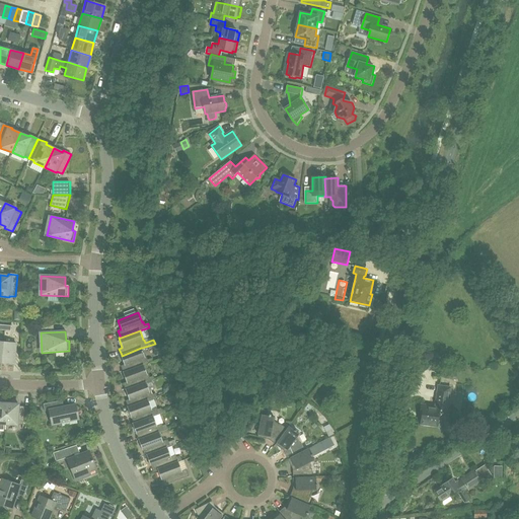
[(16,344),(4,343),(2,363),(14,364),(16,344)]
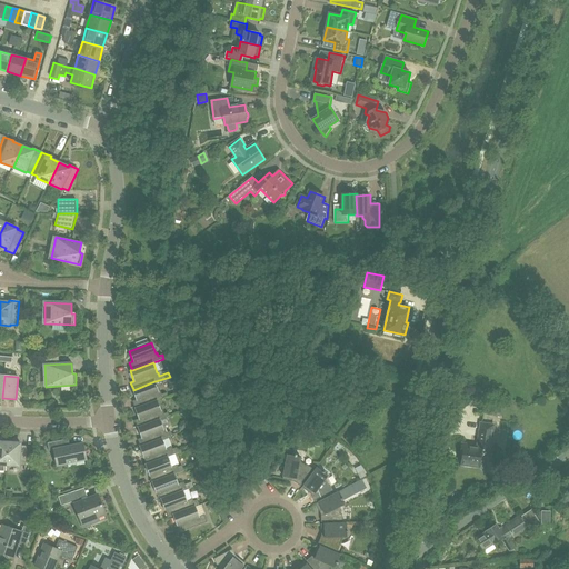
[(167,398),(166,393),(161,395),(160,391),(159,391),(156,381),(155,381),(133,390),(133,389),(132,390),(136,400),(132,401),(136,409),(158,400),(158,401),(167,398)]
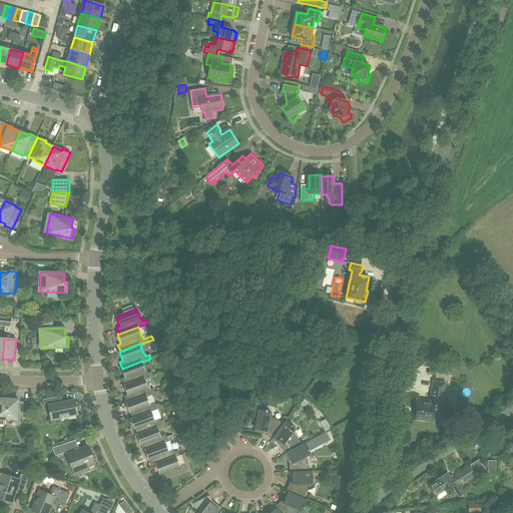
[(152,376),(151,372),(148,374),(146,370),(145,371),(142,362),(142,361),(122,369),(121,369),(125,378),(122,380),(124,386),(144,378),(144,379),(152,376)]
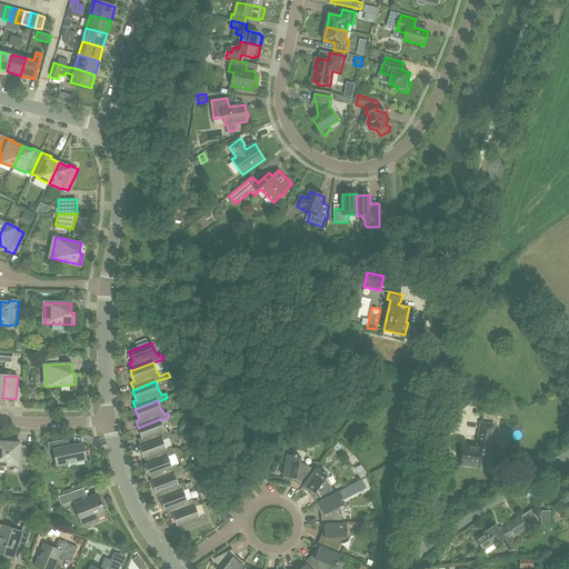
[(488,406),(487,415),(500,416),(500,407),(488,406)]
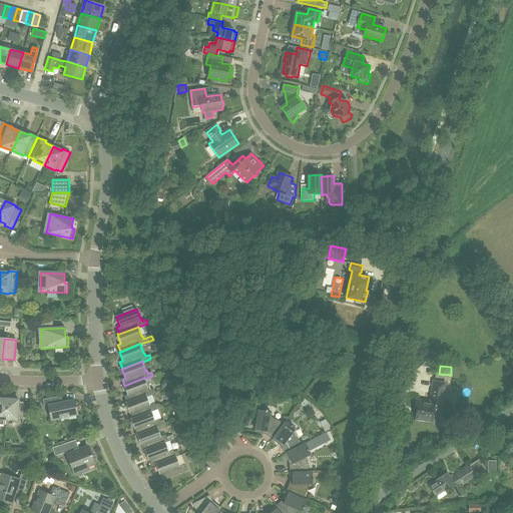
[(155,393),(153,389),(150,391),(149,387),(148,388),(144,379),(144,378),(124,386),(123,386),(127,395),(124,397),(126,403),(146,396),(155,393)]
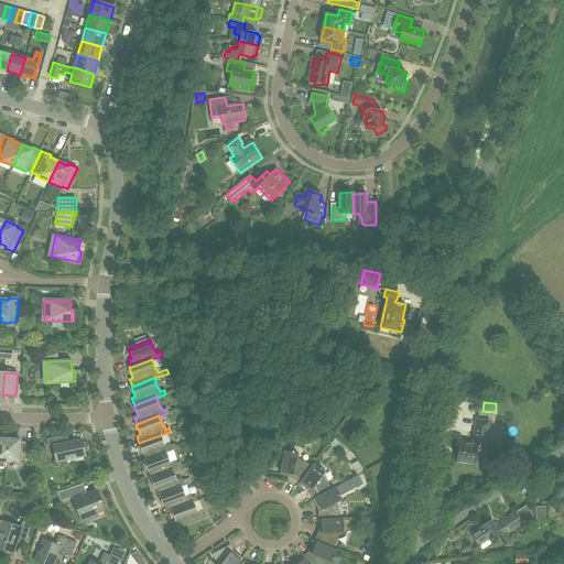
[(489,422),(477,420),(473,444),(466,443),(467,442),(458,440),(456,451),(458,451),(457,461),(475,464),(476,454),(487,455),(489,445),(486,444),(489,422)]
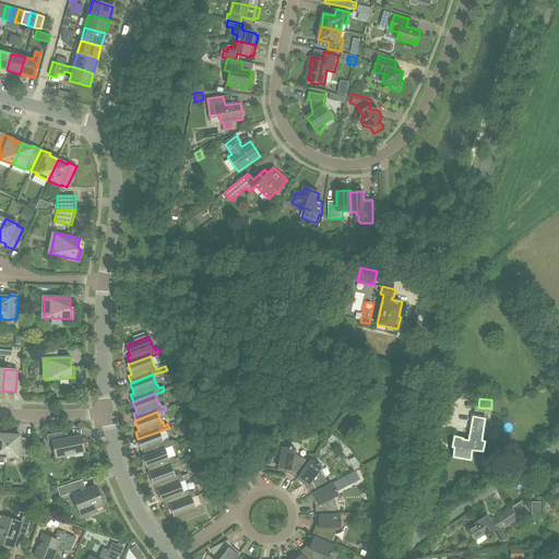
[(56,458),(85,452),(82,436),(69,438),(67,431),(47,436),(48,443),(52,442),(56,458)]
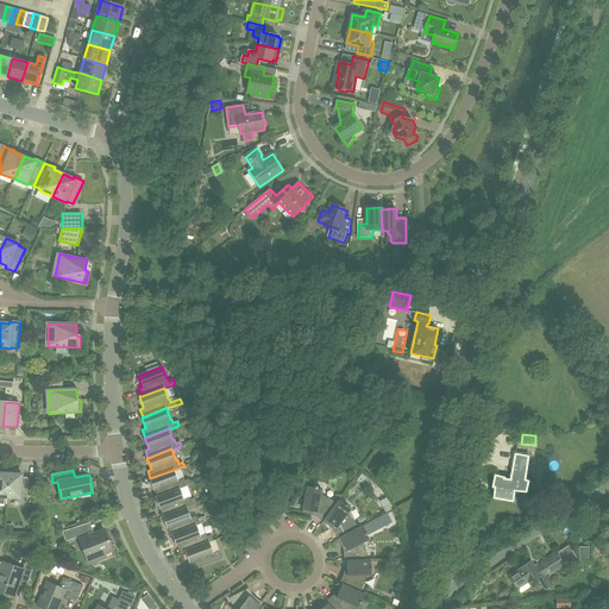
[(190,485),(189,479),(184,481),(183,478),(177,481),(174,470),(150,478),(149,478),(154,490),(155,490),(157,497),(180,489),(187,487),(190,485)]
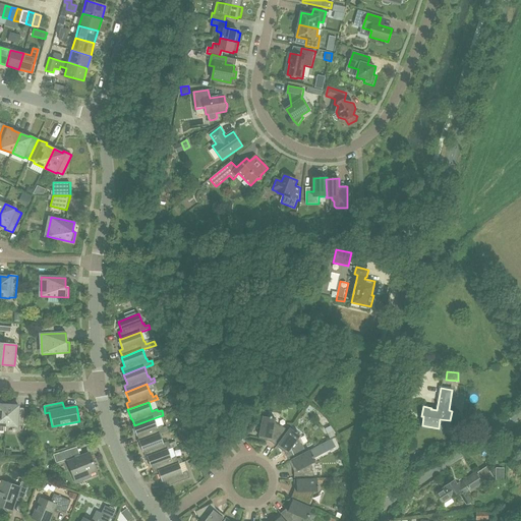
[(18,406),(7,405),(6,426),(17,426),(17,425),(23,425),(24,409),(18,409),(18,406)]
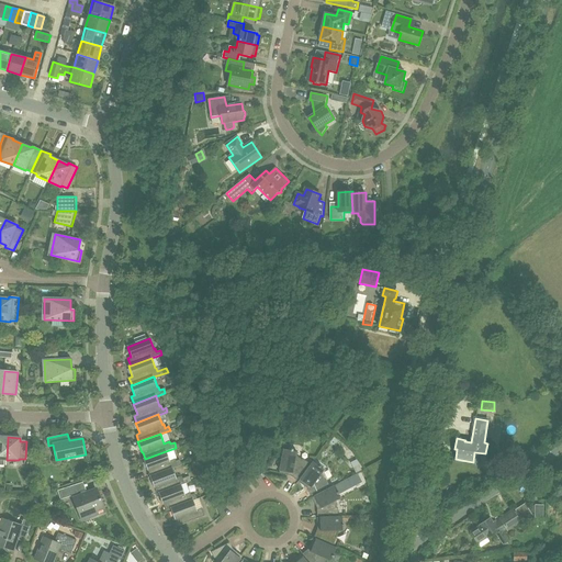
[(176,459),(172,449),(166,451),(145,459),(143,459),(147,470),(148,470),(150,476),(172,469),(181,465),(180,460),(176,462),(175,459),(176,459)]
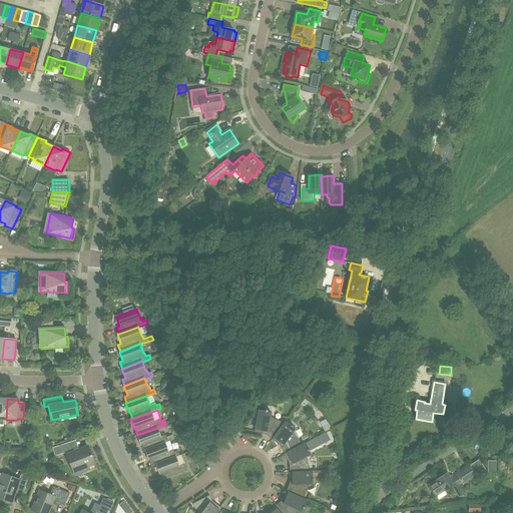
[(266,435),(271,439),(271,438),(282,423),(277,419),(276,420),(271,417),(272,413),(268,412),(268,411),(266,410),(266,412),(259,410),(254,432),(263,434),(265,434),(266,435)]
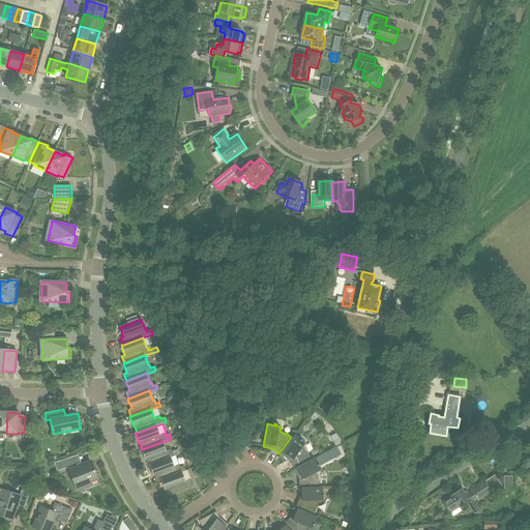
[(307,452),(306,453),(303,447),(305,443),(302,441),(302,440),(301,439),(300,440),(295,436),(282,454),(288,460),(290,461),(290,462),(293,468),(294,467),(311,459),(307,452)]
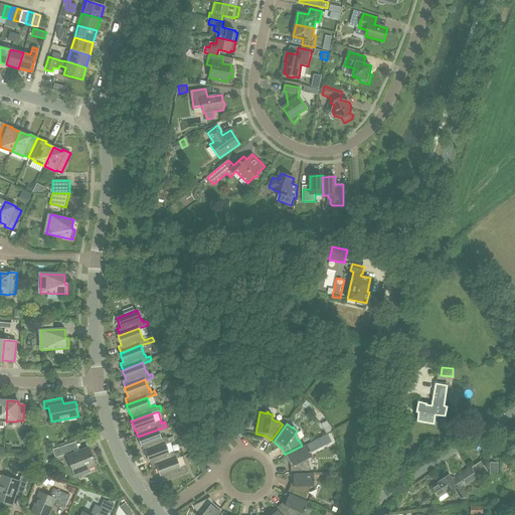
[(172,443),(170,438),(167,439),(166,437),(162,439),(158,430),(138,437),(137,437),(141,447),(142,447),(144,453),(146,453),(145,452),(166,445),(172,443)]
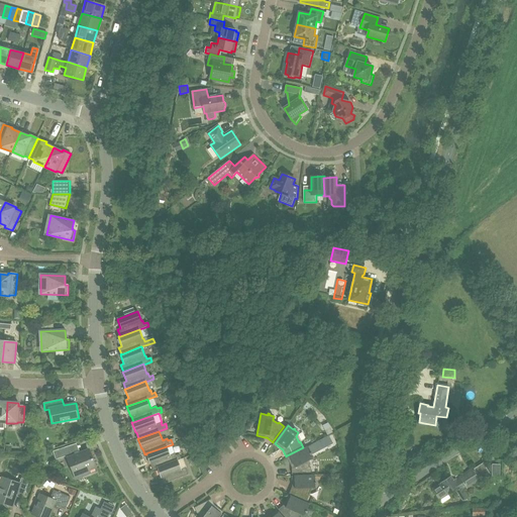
[(71,445),(53,451),(56,459),(67,456),(76,479),(90,473),(89,470),(95,467),(89,450),(74,456),(71,445)]
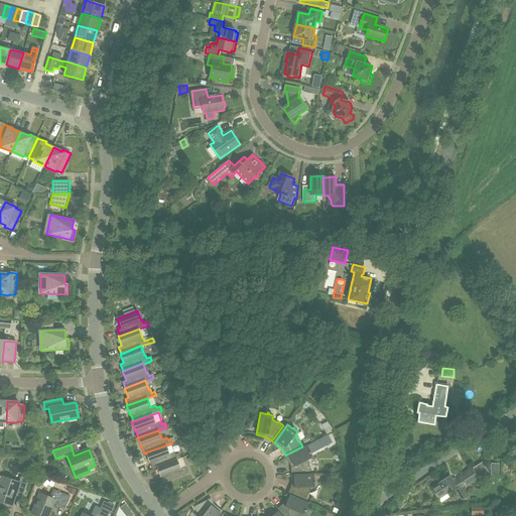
[(169,455),(166,445),(145,453),(146,454),(149,463),(150,463),(152,469),(156,468),(156,467),(177,460),(180,459),(178,454),(175,455),(174,453),(169,455)]
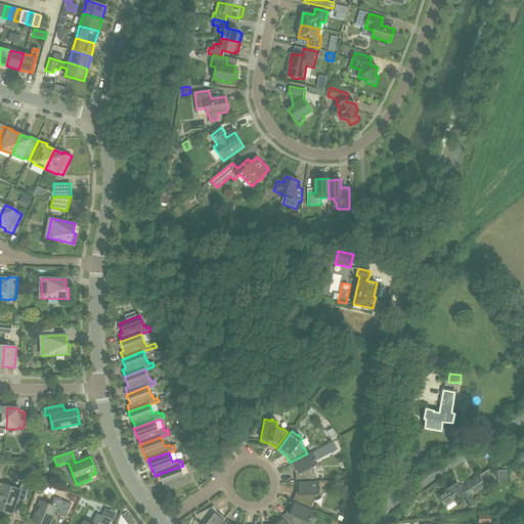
[(296,474),(296,481),(315,480),(315,474),(314,474),(313,467),(317,465),(315,461),(316,461),(315,459),(314,460),(311,453),(291,464),(295,471),(296,474)]
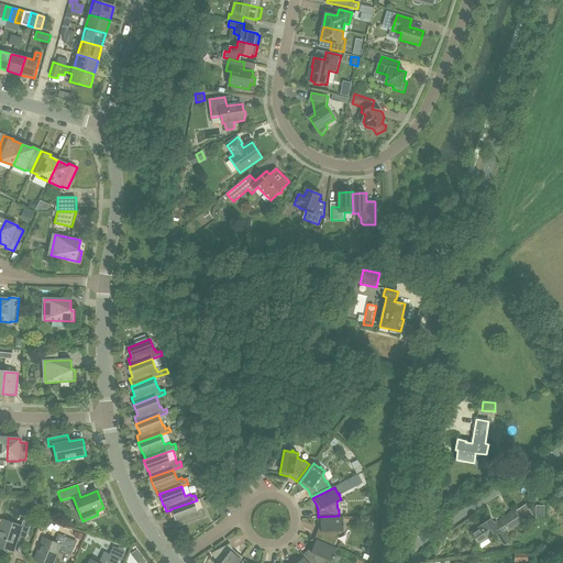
[(205,503),(208,507),(213,501),(210,497),(205,503)]
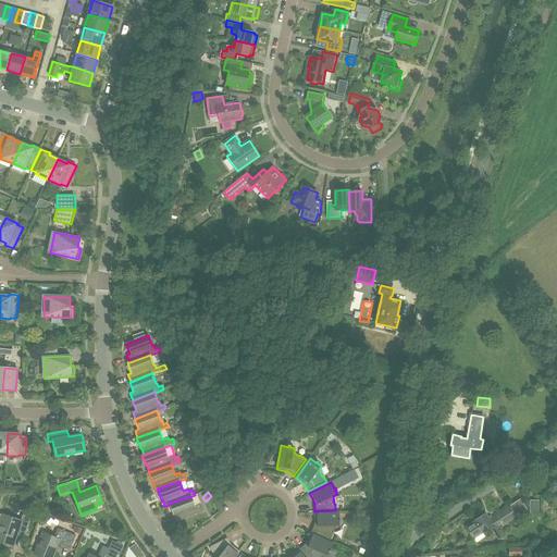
[(176,521),(203,511),(200,504),(195,506),(192,496),(169,504),(169,505),(173,515),(174,515),(176,521)]
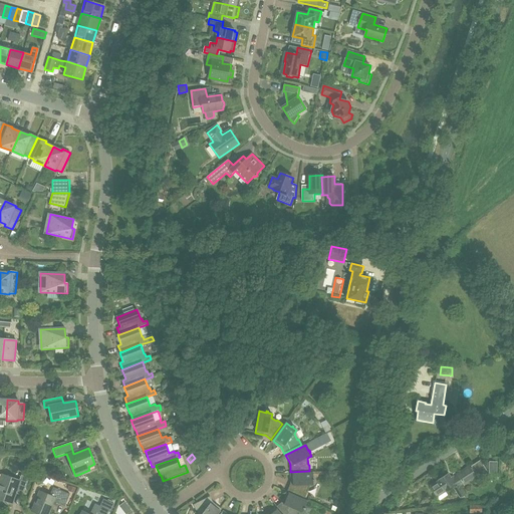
[(491,460),(490,471),(499,471),(499,461),(491,460)]
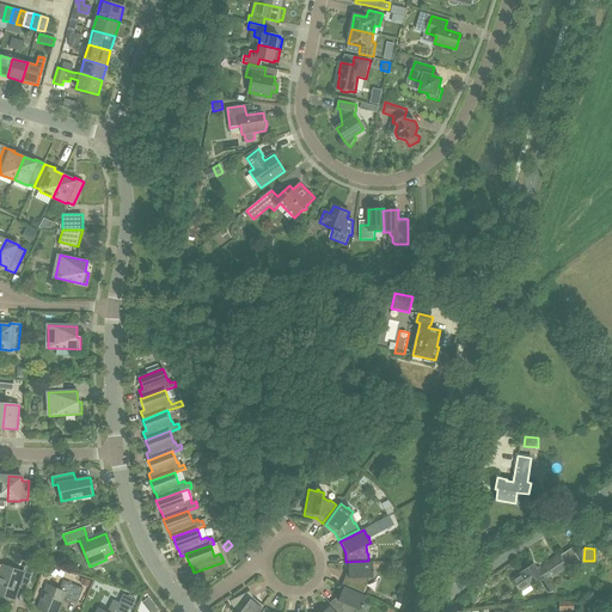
[(533,564),(521,573),(510,579),(520,593),(530,586),(531,587),(540,580),(549,593),(556,589),(549,579),(565,568),(560,558),(538,571),(533,564)]
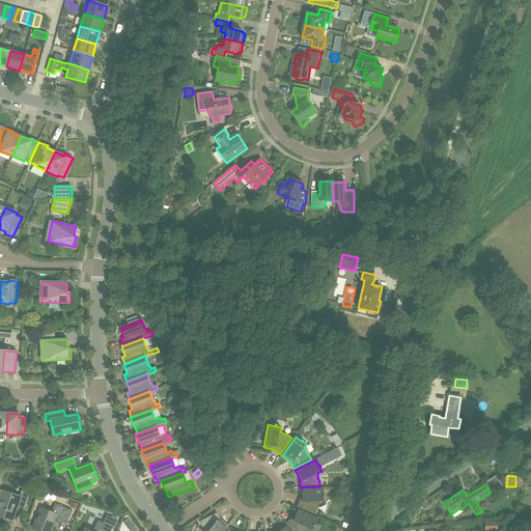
[(298,507),(315,514),(317,509),(316,508),(319,502),(324,502),(324,498),(325,497),(325,496),(324,496),(323,488),(300,490),(300,498),(300,500),(300,501),(297,507),(298,507)]
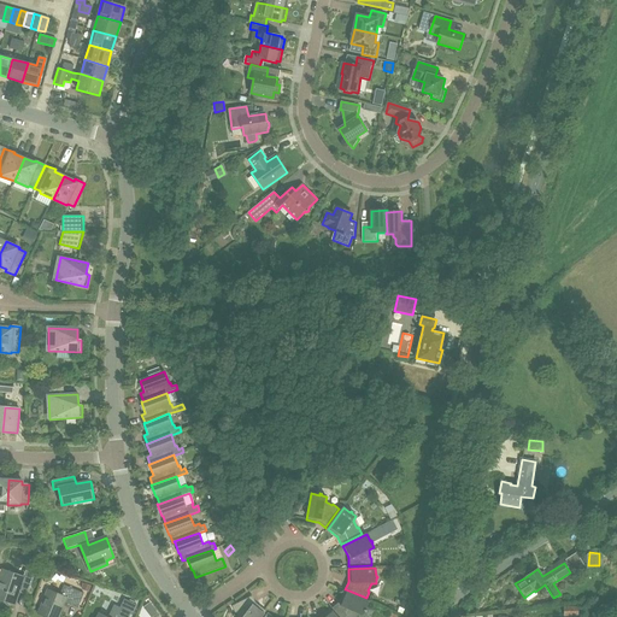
[(29,591),(35,574),(25,571),(23,576),(3,570),(0,577),(0,600),(15,605),(21,588),(29,591)]
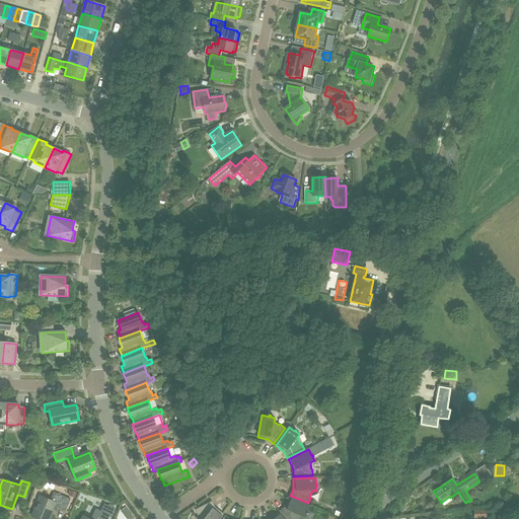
[(32,516),(39,518),(49,518),(54,507),(66,511),(71,499),(54,492),(51,499),(49,500),(41,497),(32,516)]
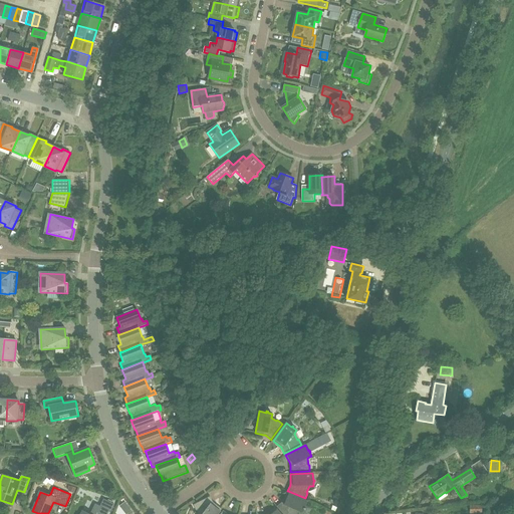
[(277,507),(282,513),(295,513),(298,512),(302,513),(304,509),(305,510),(305,508),(304,508),(307,502),(287,493),(286,492),(283,500),(282,502),(281,503),(276,507),(277,507)]
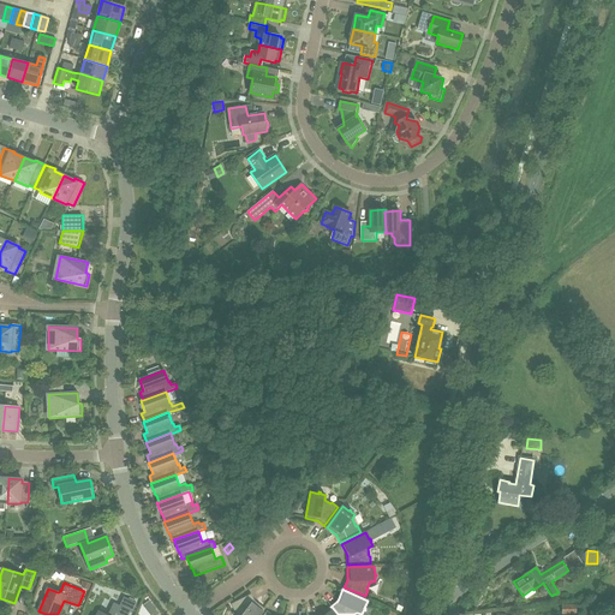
[(264,609),(266,609),(257,603),(256,602),(255,601),(251,593),(251,595),(231,604),(234,611),(236,610),(238,614),(260,614),(264,609)]
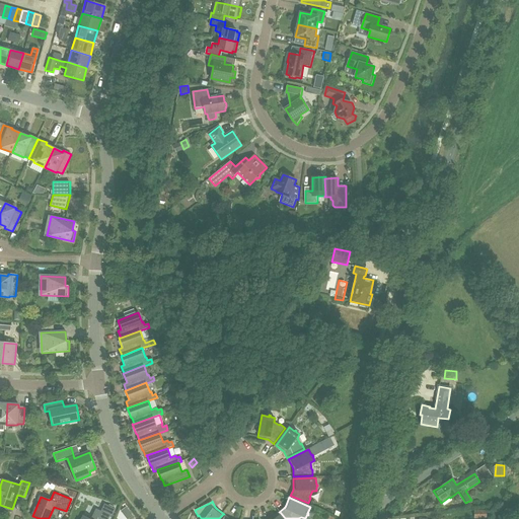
[(107,518),(109,516),(112,517),(116,510),(103,504),(100,511),(96,509),(91,518),(88,518),(83,516),(82,518),(107,518)]
